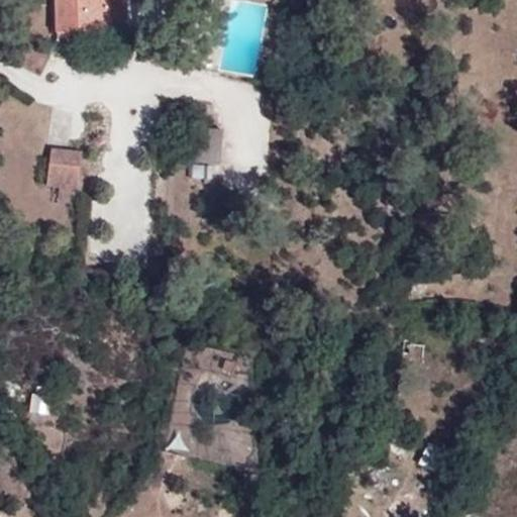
[(124,0),(56,0),(58,32),(125,29),(124,0)]
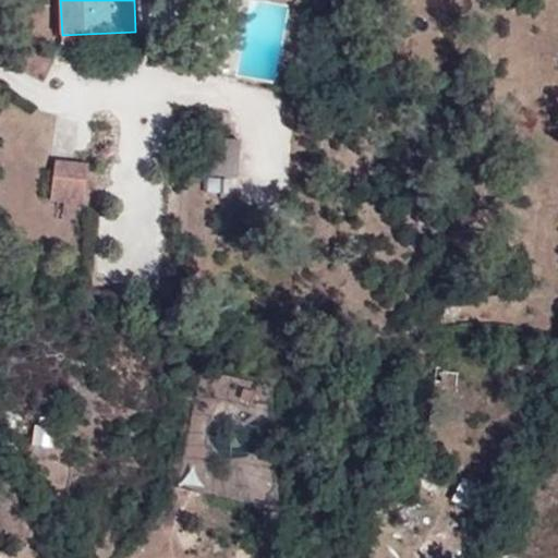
[(204,174),(229,177),(238,178),(241,138),(208,135),(204,174)]
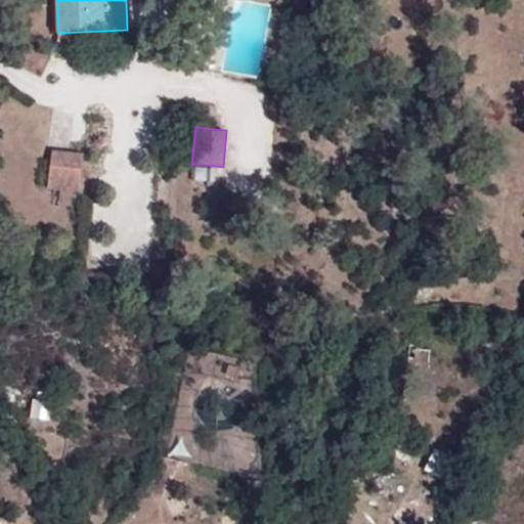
[(51,149),(47,187),(80,190),(84,154),(51,149)]
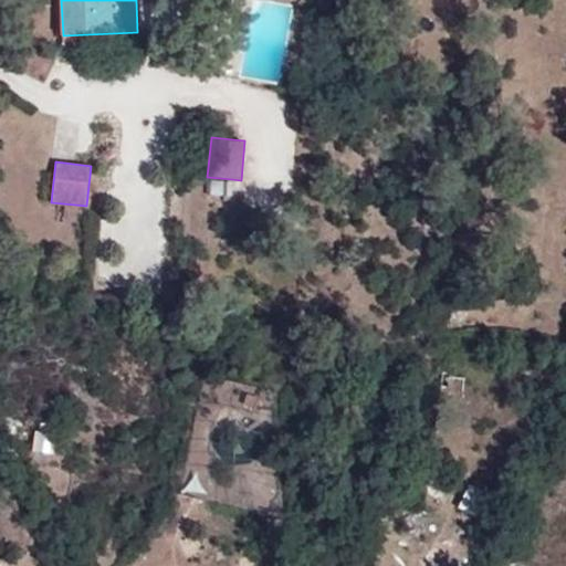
[(232,195),(232,179),(207,177),(206,192),(232,195)]
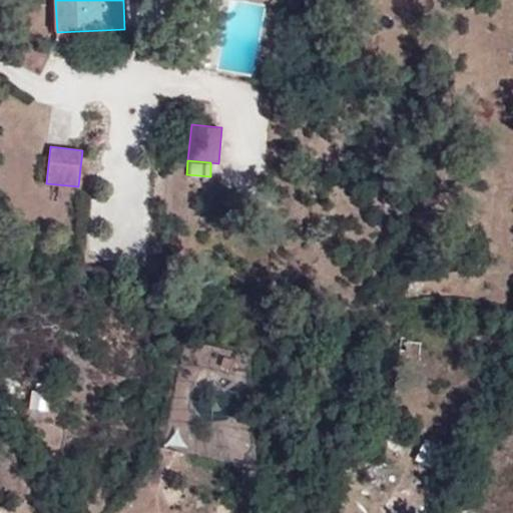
[(404,277),(398,298),(420,303),(425,282),(404,277)]
